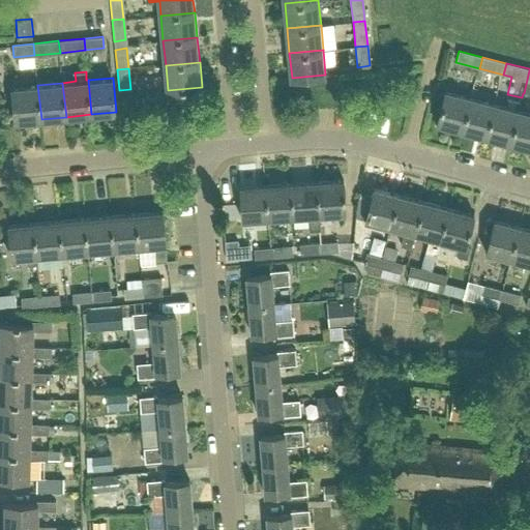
[(16,121),(41,119),(37,85),(12,87),(16,121)]
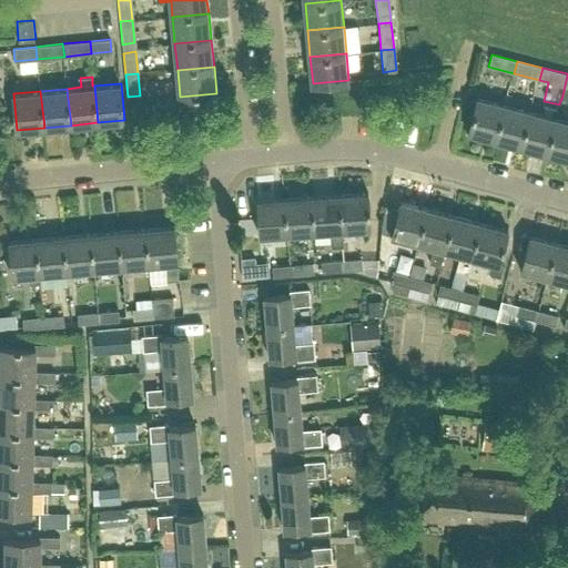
[(470,132),(496,139),(506,103),(479,97),(470,132)]
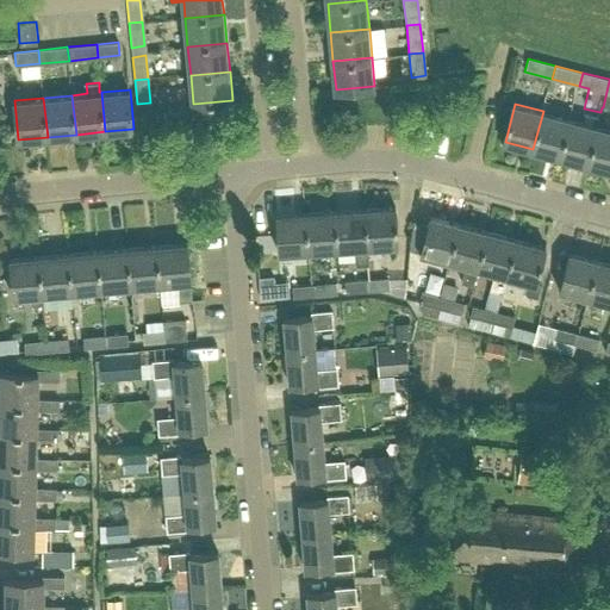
[(571,118),(543,111),(533,149),(560,156),(571,118)]
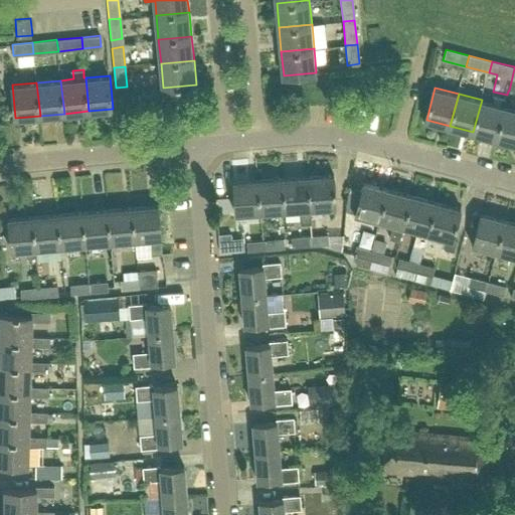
[(482,100),(473,132),(497,139),(505,107),(503,106),(505,101),(496,98),(495,104),(482,100)]
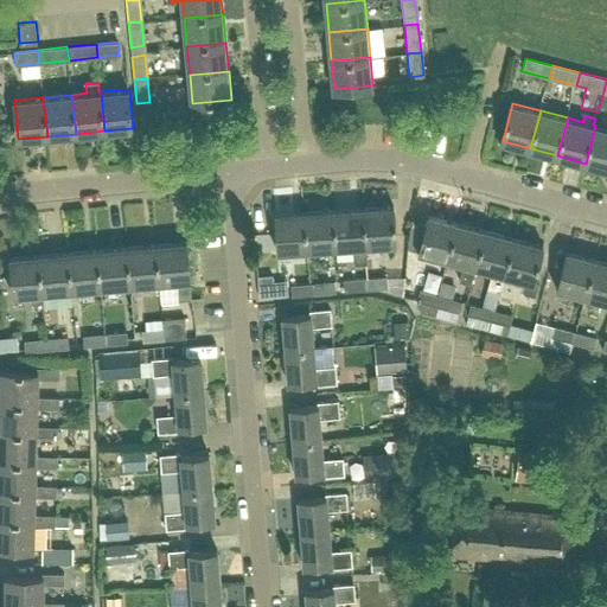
[(606,128),(595,126),(586,164),(606,168),(606,128)]
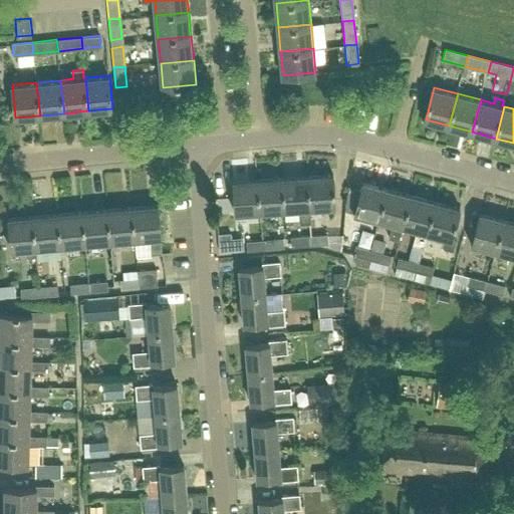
[(334,174),(309,176),(311,208),(336,206),(334,174)]
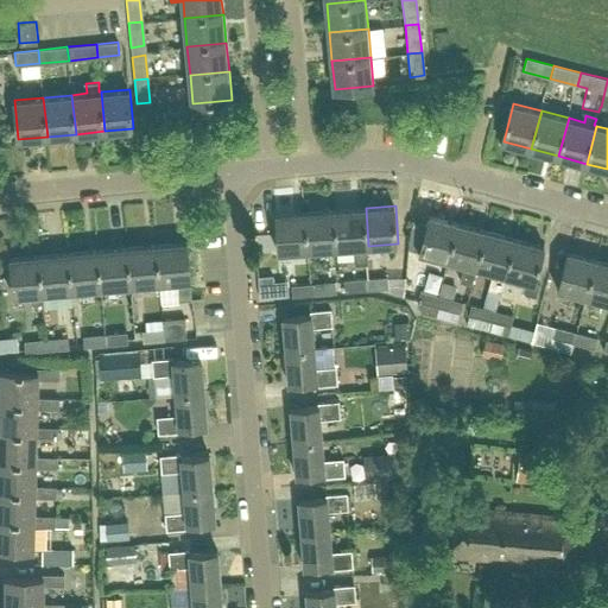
[(366,208),(336,209),(339,247),(355,246),(356,265),(367,265),(365,246),(368,246),(366,208)]
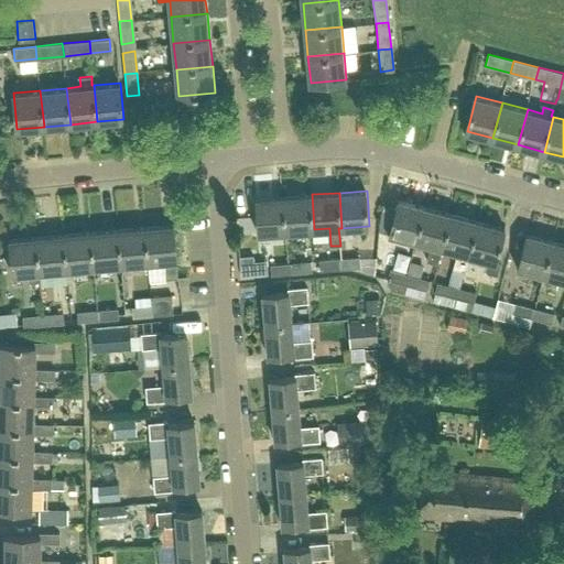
[(314,229),(312,194),(284,196),(286,231),(314,229)]
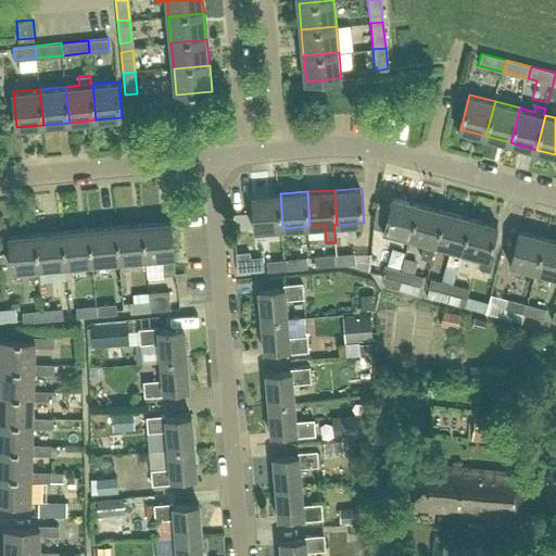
[(282,228),(280,193),(253,196),(255,230),(282,228)]
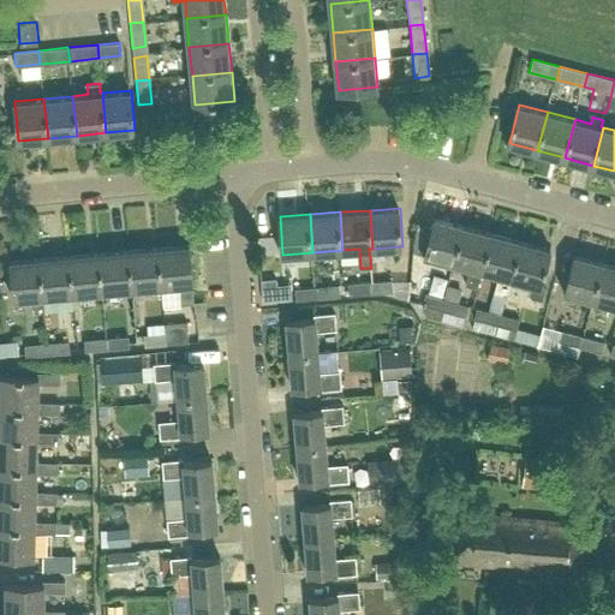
[(454,262),(465,225),(435,216),(425,255),(454,262)]
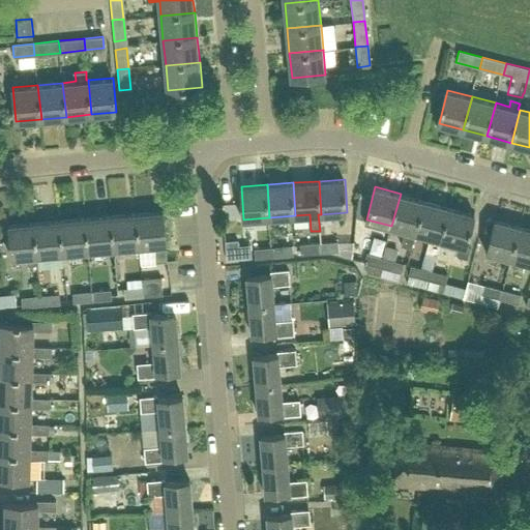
[(425,200),(401,194),(391,226),(405,230),(401,245),(411,247),(415,232),(416,233),(425,200)]
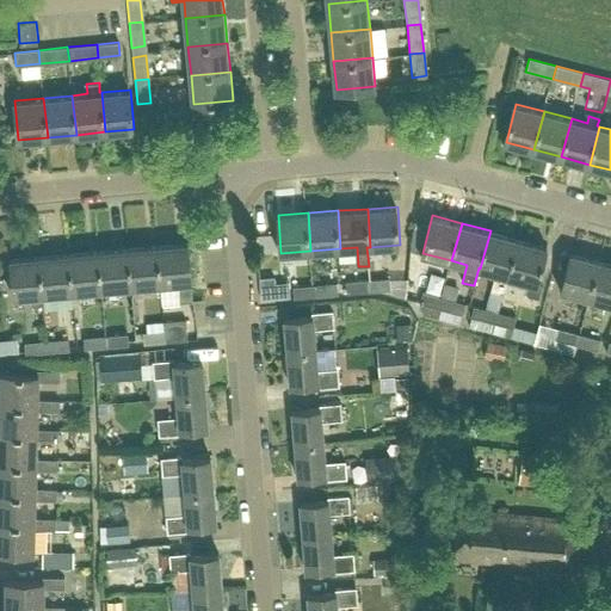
[(508,276),(519,239),(491,230),(480,269),(494,272),(491,289),(501,292),(506,276),(508,276)]
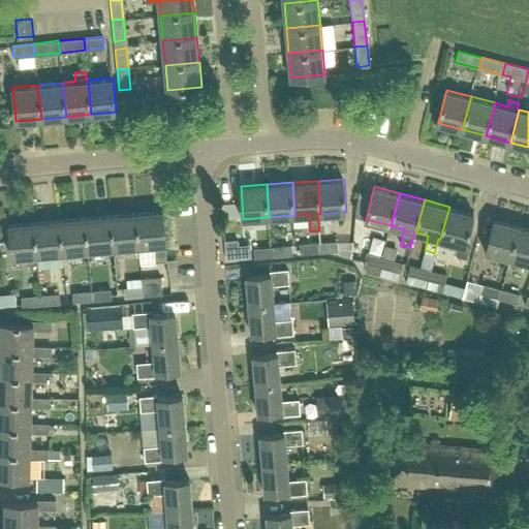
[(449,207),(440,239),(459,244),(456,254),(467,258),(471,246),(466,245),(474,213),(449,207)]
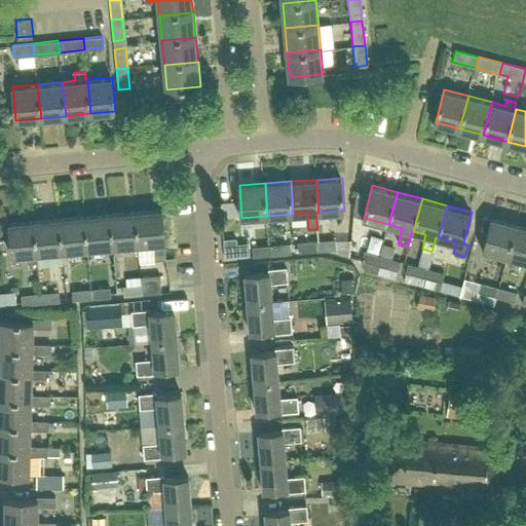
[(136,212),(139,245),(154,243),(155,260),(166,259),(162,210),(136,212)]
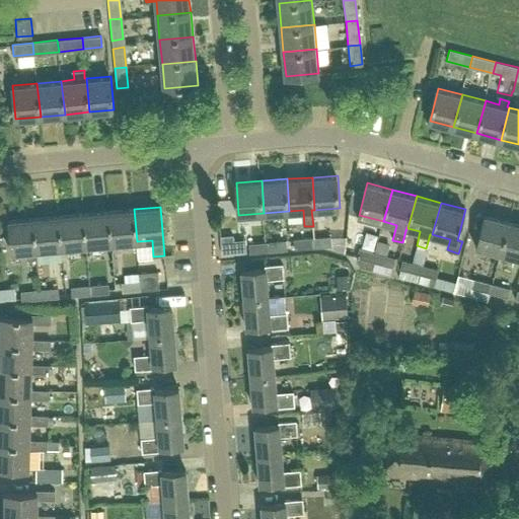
[(108,211),(112,243),(137,241),(134,209),(108,211)]
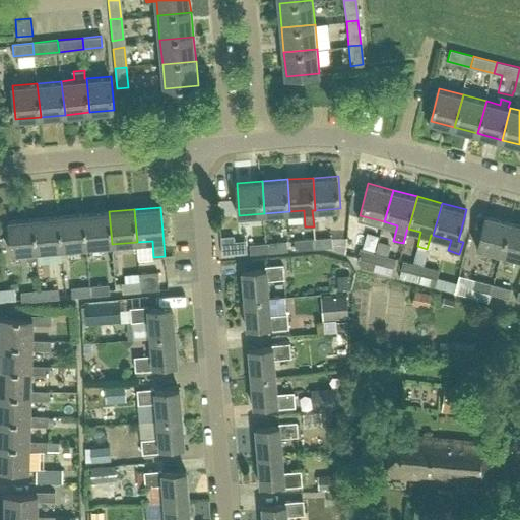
[(87,247),(112,244),(109,211),(84,213),(87,247)]
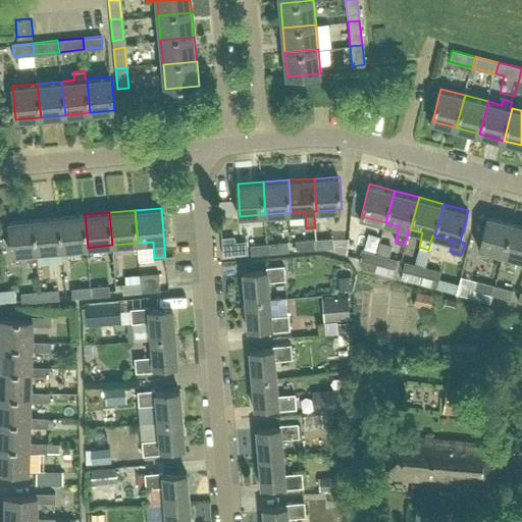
[(88,248),(85,214),(59,217),(62,250),(88,248)]
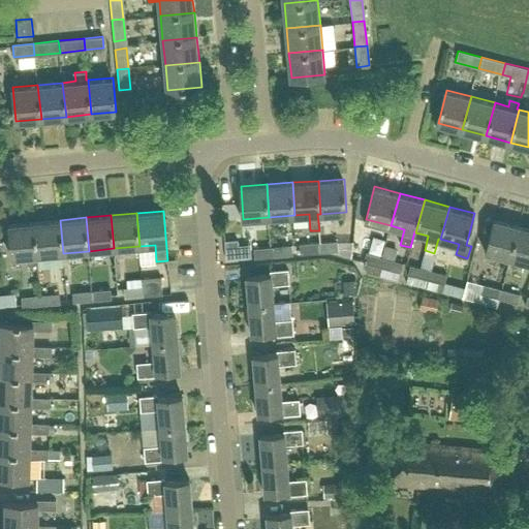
[(486,251),(510,257),(520,225),(495,219),(486,251)]
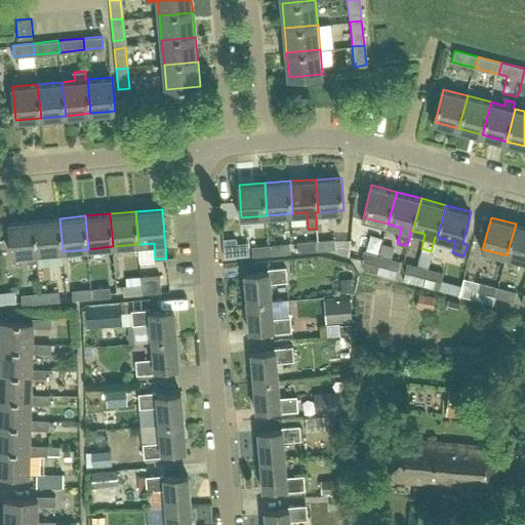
[(38,253),(63,251),(59,218),(35,220),(38,253)]
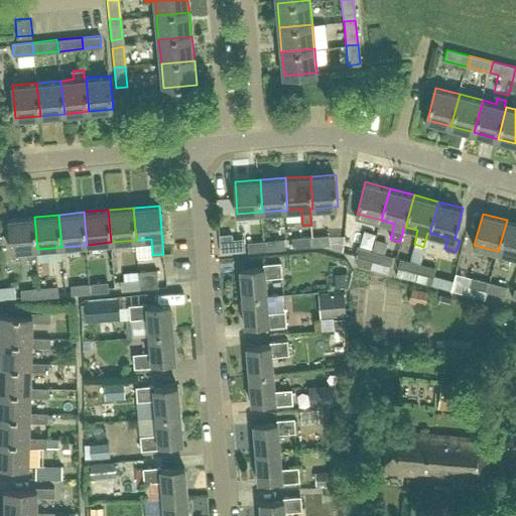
[(35,249),(37,249),(34,217),(8,219),(11,251),(25,250),(26,259),(36,258),(35,249)]
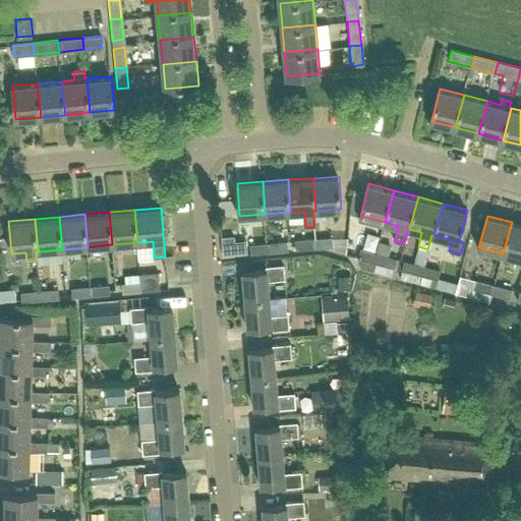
[(520,224),(512,222),(503,253),(520,258),(520,224)]
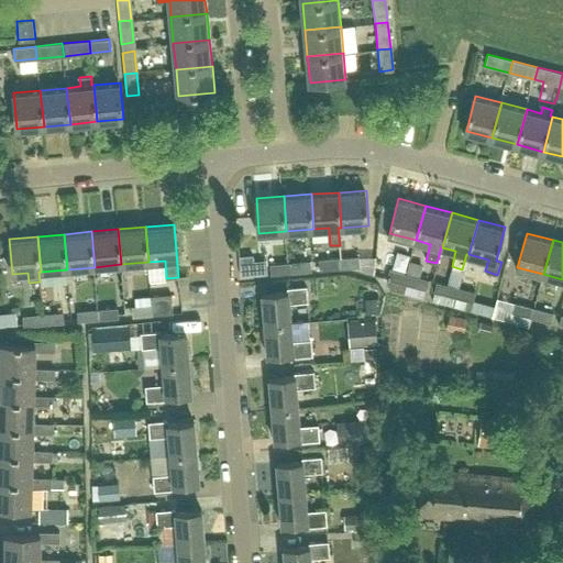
[(340,257),(341,267),(361,265),(360,255),(341,257),(340,257)]
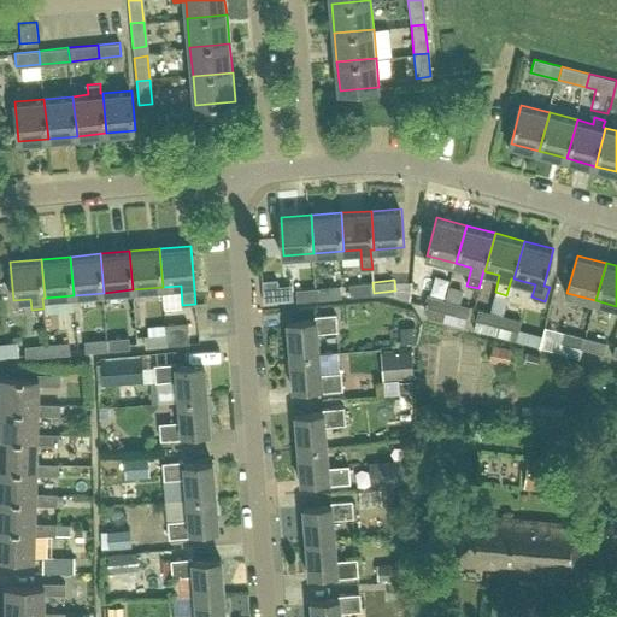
[(411,281),(395,280),(397,292),(399,292),(399,298),(409,300),(411,281)]
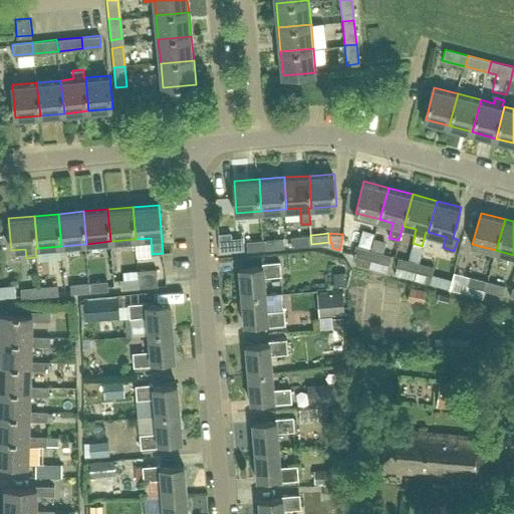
[(311,244),(310,235),(302,235),(292,236),(292,246),(311,244)]
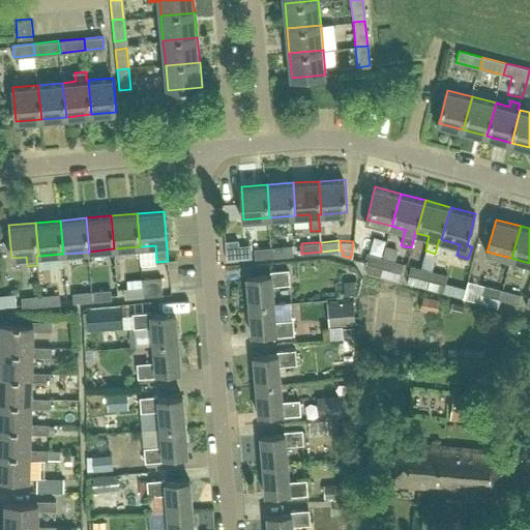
[(273,246),(274,256),(294,254),(293,244),(273,246)]
